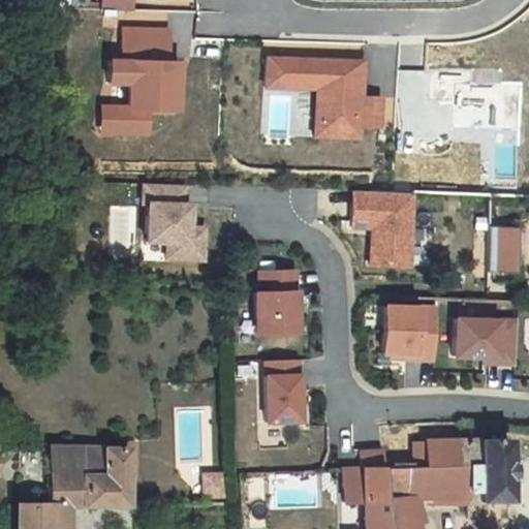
[(182,85),(182,62),(169,62),(169,31),(125,31),(124,62),(116,62),(115,84),(133,85),(132,105),(104,105),(104,132),(149,132),(149,112),(182,113),(182,85)]
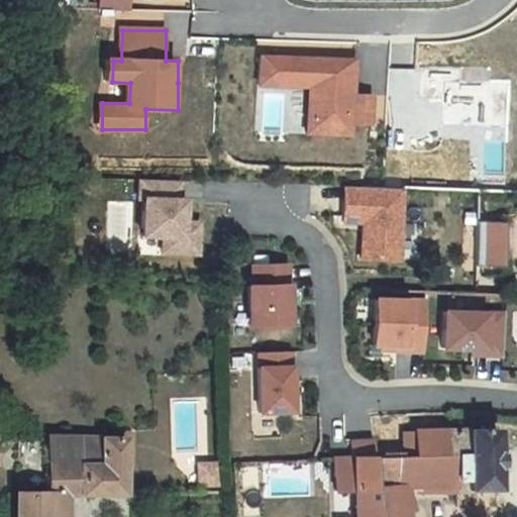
[(358,61),(264,56),(263,85),(312,87),(309,134),(353,136),(354,123),(373,124),(374,98),(356,97),(358,61)]
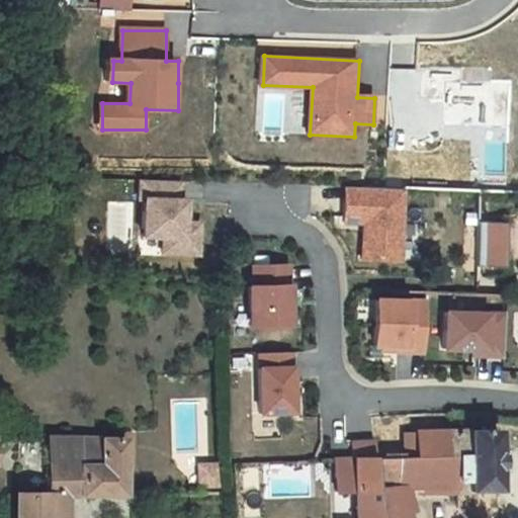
[(424,95),(447,96),(447,123),(509,124),(509,82),(460,82),(460,68),(424,68),(424,95)]
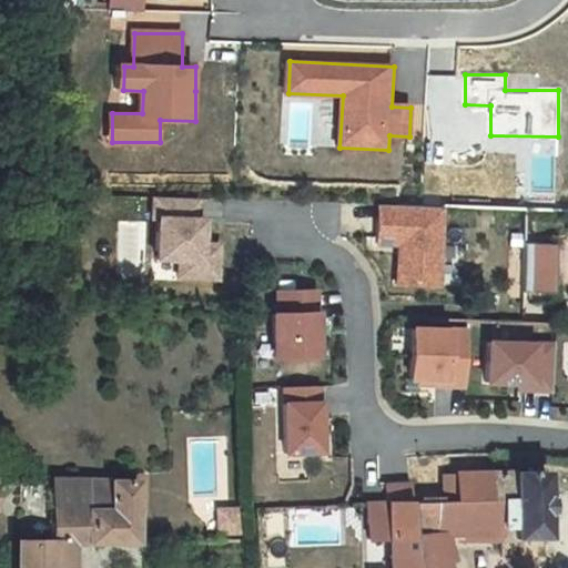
[(382,236),(403,236),(401,281),(439,283),(443,211),(383,209),(382,236)]
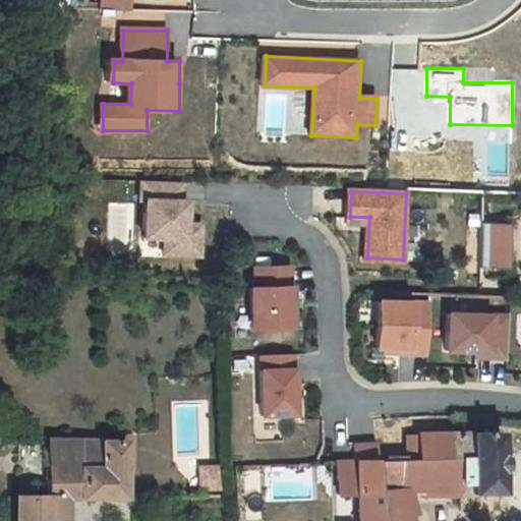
[(164,216),(165,196),(123,194),(122,215),(127,215),(126,251),(148,252),(148,269),(183,270),(185,238),(168,237),(169,216),(164,216)]
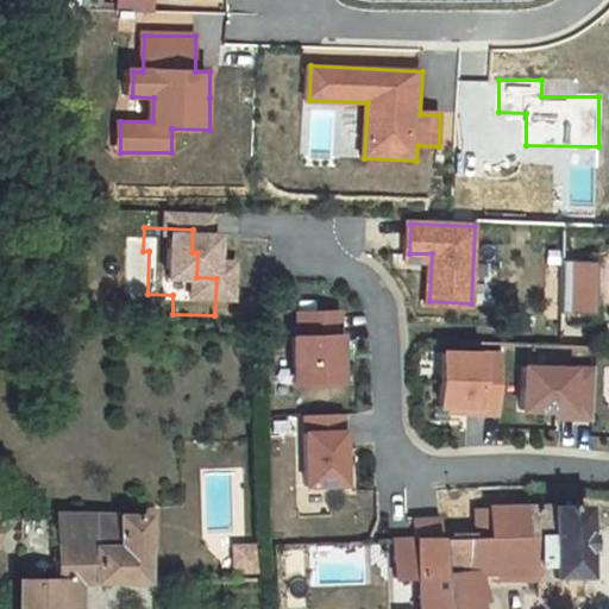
[(597,264),(565,263),(564,313),(596,314),(597,264)]
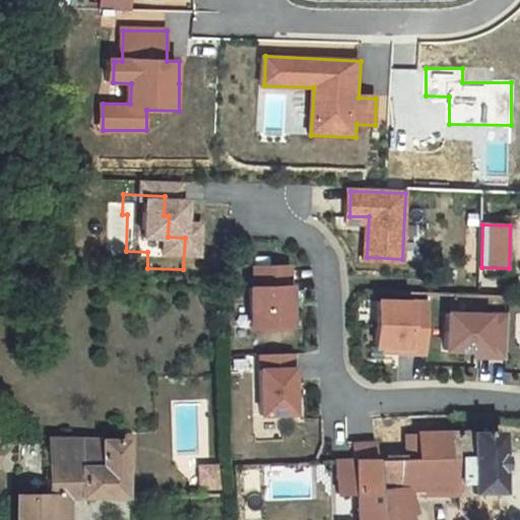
[(257,269),(257,288),(252,288),(254,328),(293,326),(290,268),(257,269)]
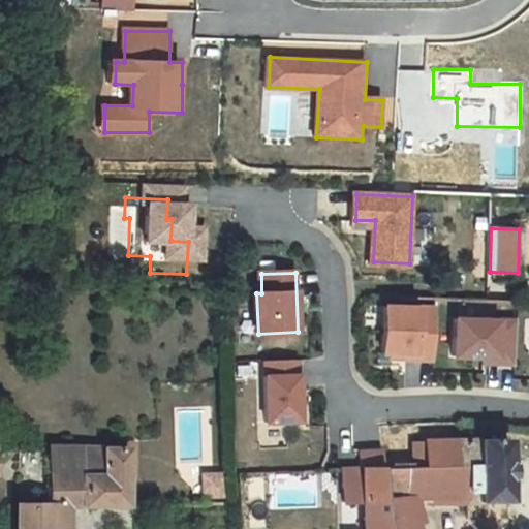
[(437,311),(391,309),(389,354),(435,356),(437,311)]
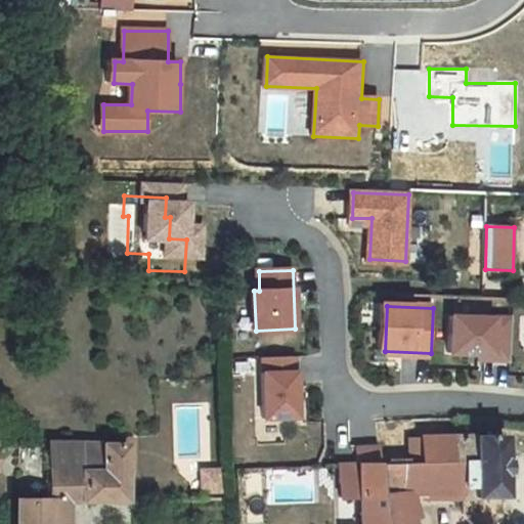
[(506,361),(507,318),(456,316),(455,356),(482,357),(482,360),(506,361)]
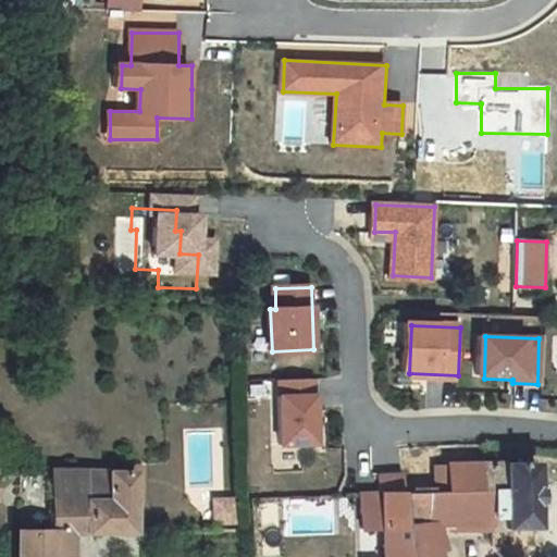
[(317,381),(281,382),(283,446),(319,445),(317,381)]
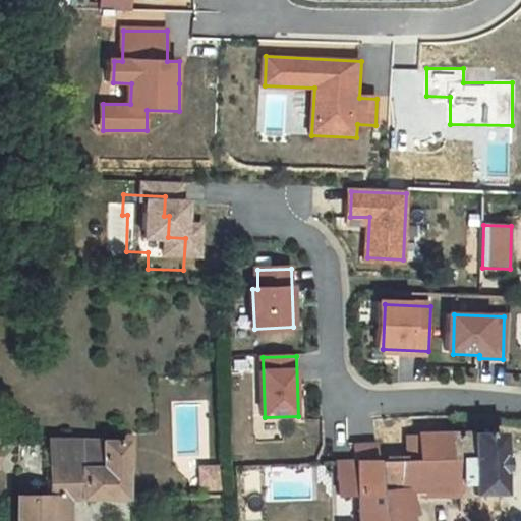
[(422,460),(459,459),(458,431),(421,432),(421,437),(422,460)]
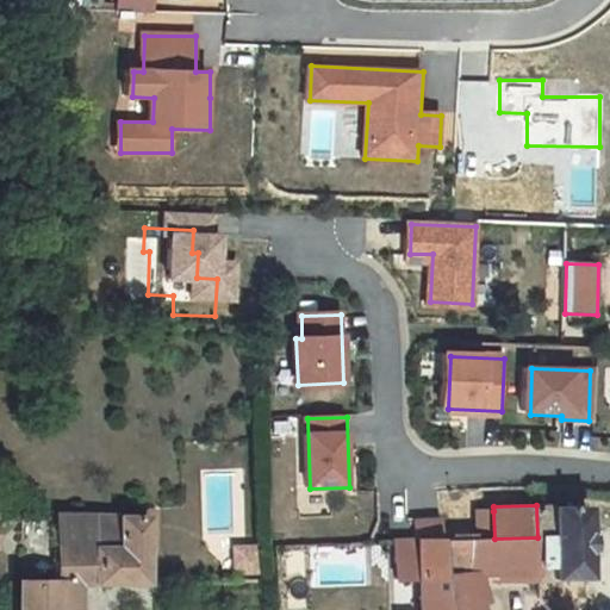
[(598,580),(598,553),(603,553),(602,535),(598,535),(597,509),(559,510),(560,537),(560,571),(560,582),(598,580)]
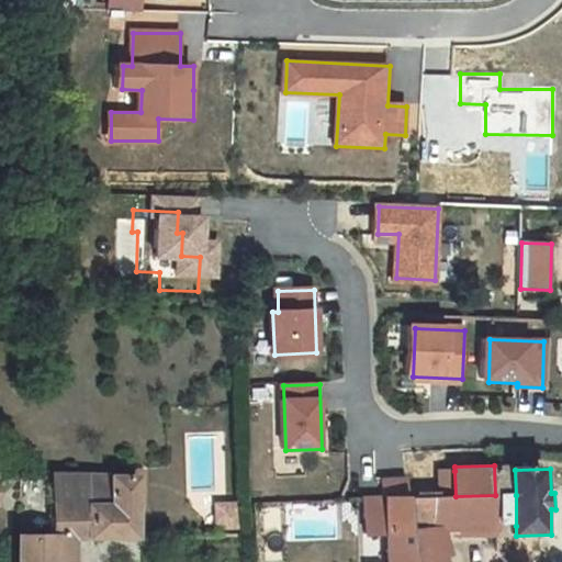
[(456,496),(454,471),(441,471),(441,497),(456,496)]
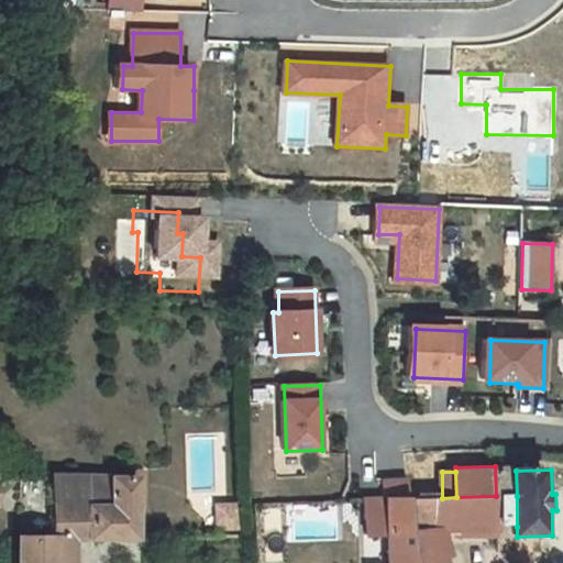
[(80,562),(83,537),(134,538),(135,479),(55,479),(54,536),(26,536),(25,562),(80,562)]
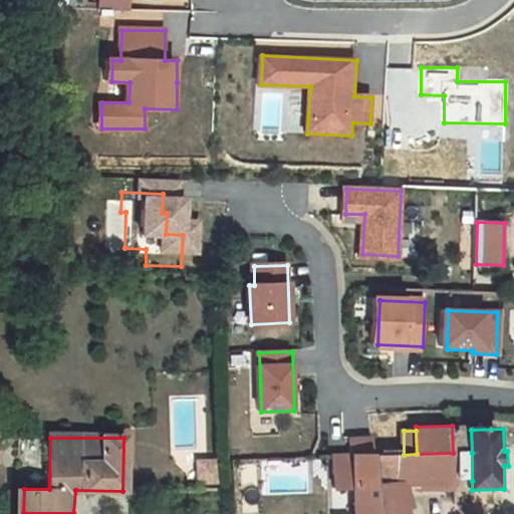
[(351,456),(375,456),(375,438),(351,439),(351,456)]
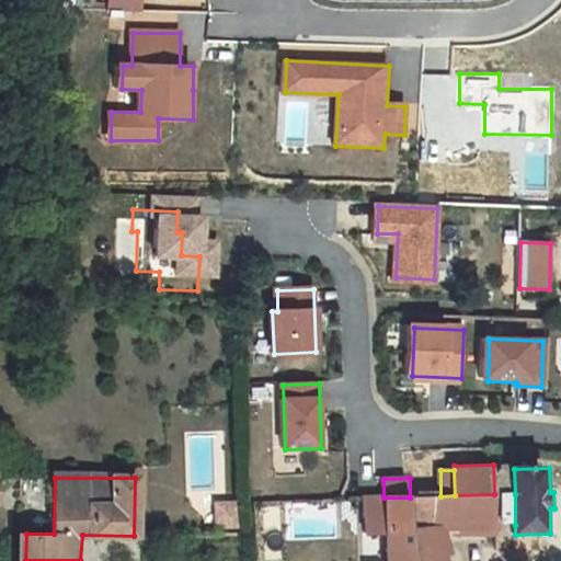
[(384,497),(365,499),(366,534),(386,533),(387,560),(448,560),(448,536),(501,535),(501,525),(515,525),(515,494),(494,494),(455,495),(441,496),(435,496),(436,526),(415,527),(414,496),(410,497),(384,497)]
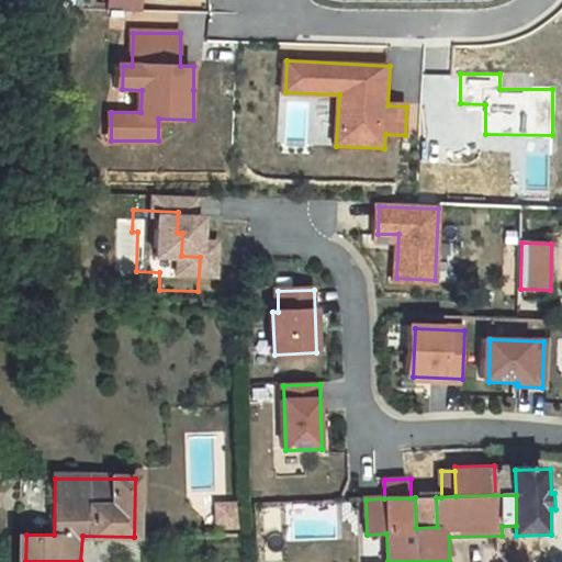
[(437,527),(436,497),(415,497),(416,528),(437,527)]
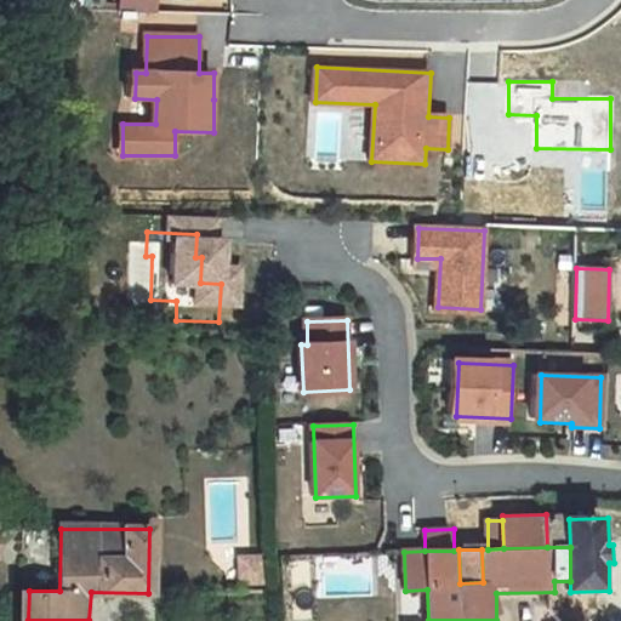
[(235,556),(237,580),(262,581),(261,556),(235,556)]
